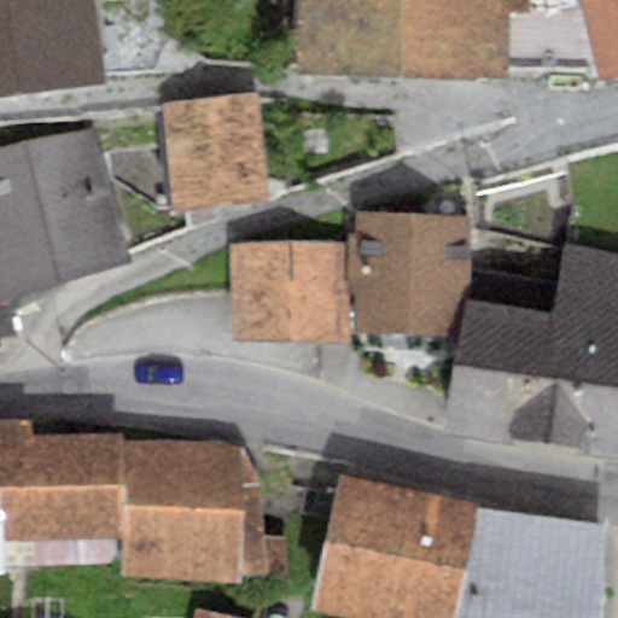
[(94,0),(0,0),(0,93),(104,82),(94,0)]
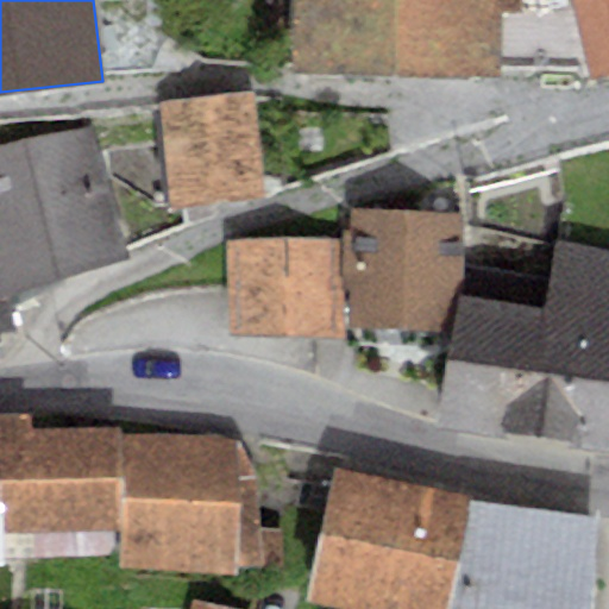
[(393,71),(395,0),(292,0),(290,73),(393,71)]
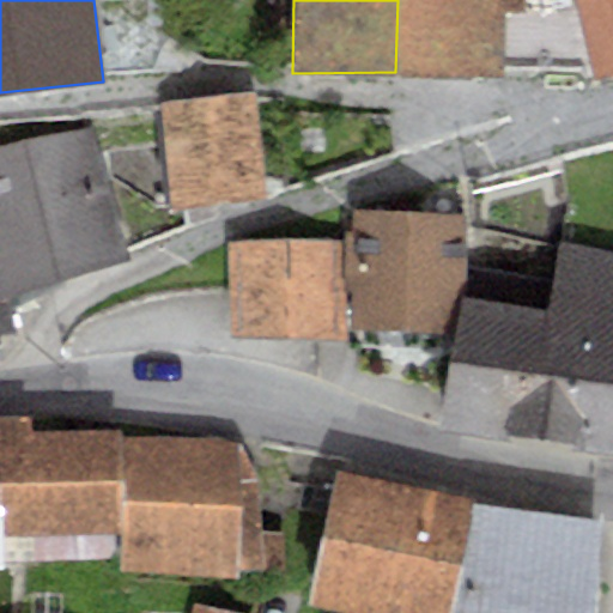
[(398,0),(395,72),(499,72),(499,12),(522,10),(522,0),(398,0)]
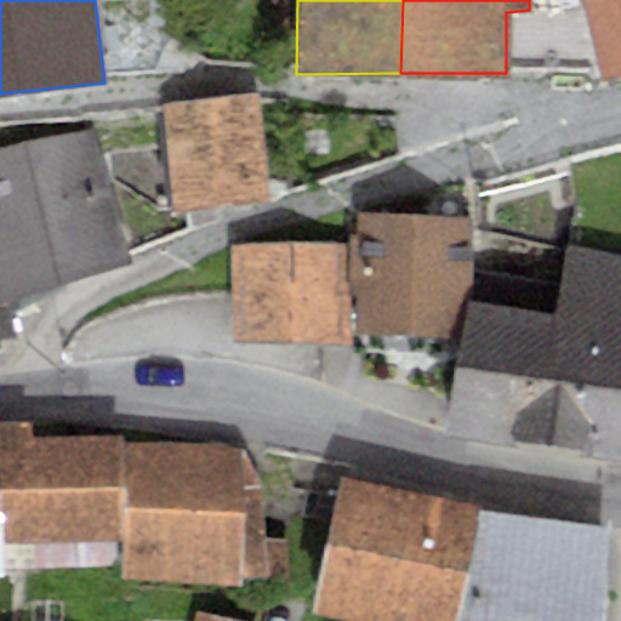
[(620,0),(579,0),(594,79),(620,70),(620,0)]
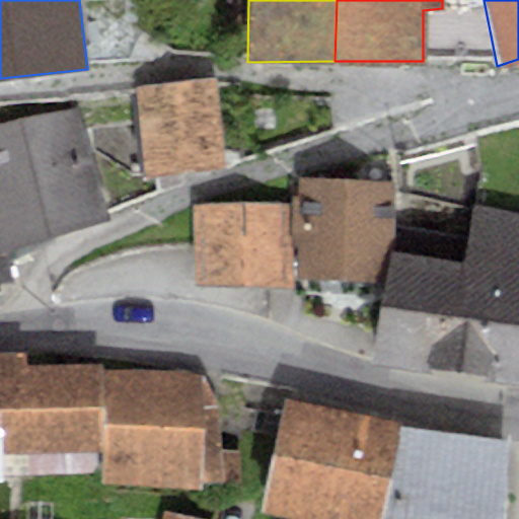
[(214,81),(136,87),(146,174),(223,166),(214,81)]
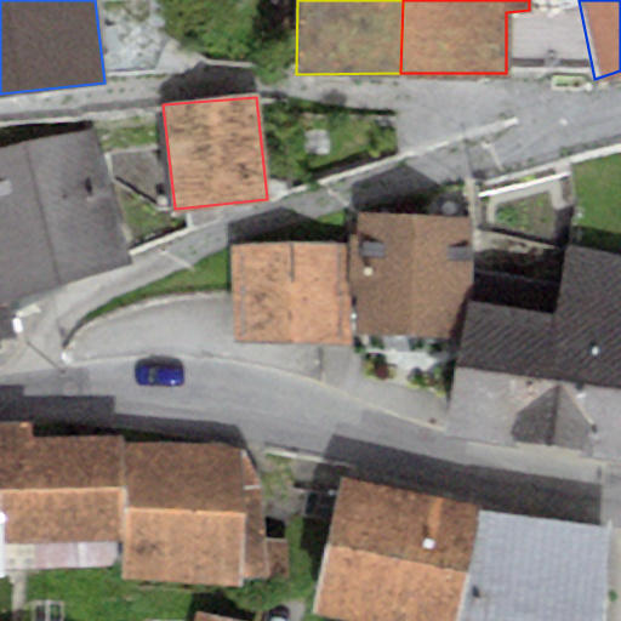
[(0,148),(0,307),(7,305),(132,263),(89,130),(0,148)]
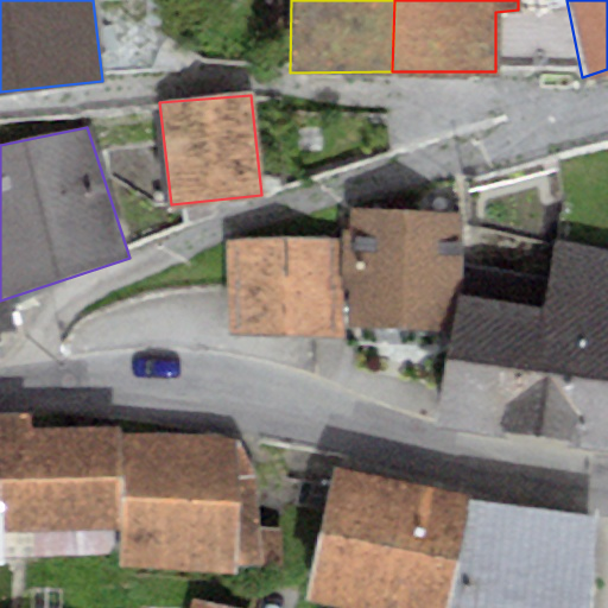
[(352,322),(461,323),(462,211),(353,210),(352,230),(342,230),(342,289),(352,289),(352,322)]
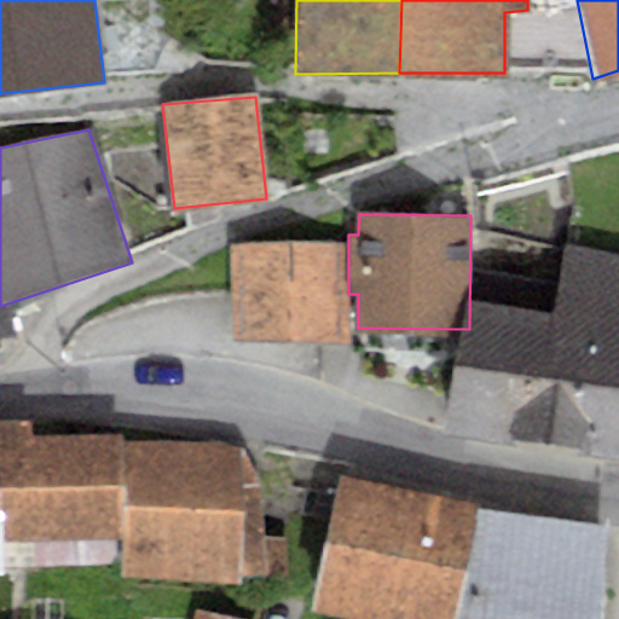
[(345,340),(340,242),(230,247),(233,345),(345,340)]
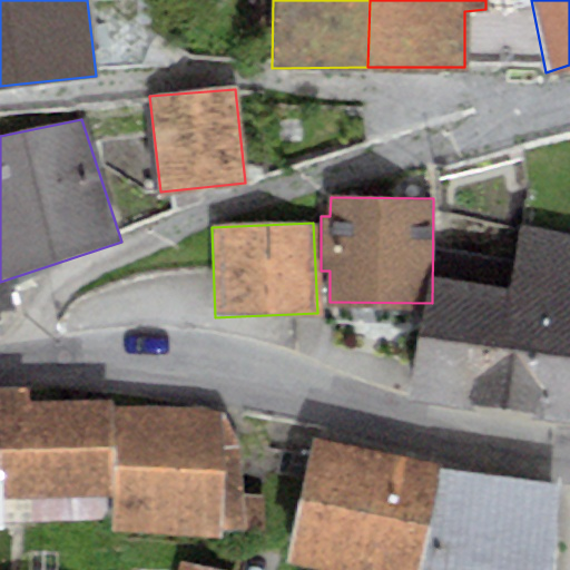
[(420,391),(569,419),(569,236),(527,229),(516,290),(441,276),(420,391)]
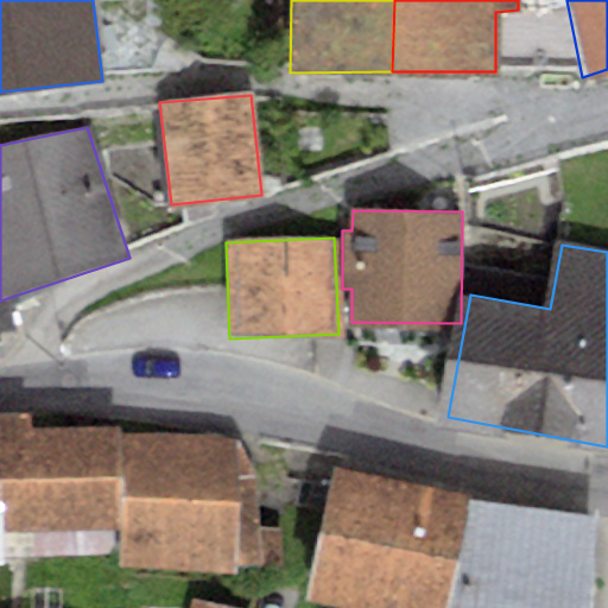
[(0,330),(14,328),(7,298),(0,301),(0,330)]
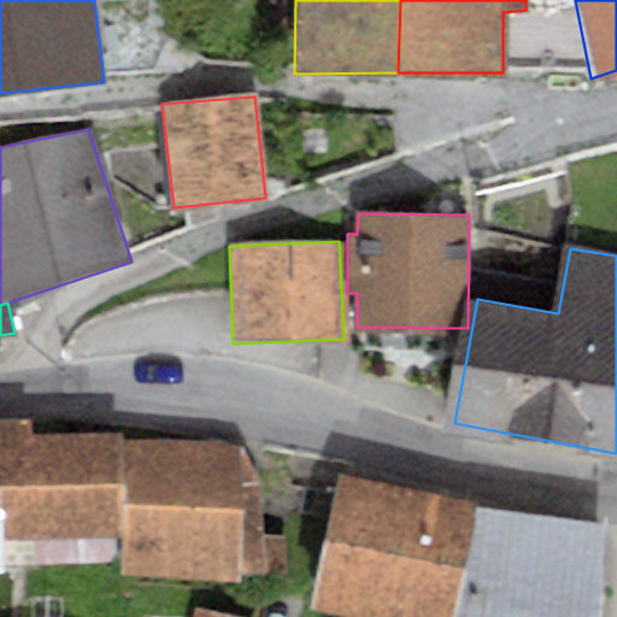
[(30,419),(0,421),(0,489),(5,536),(123,535),(123,440),(122,434),(33,435),(30,419)]
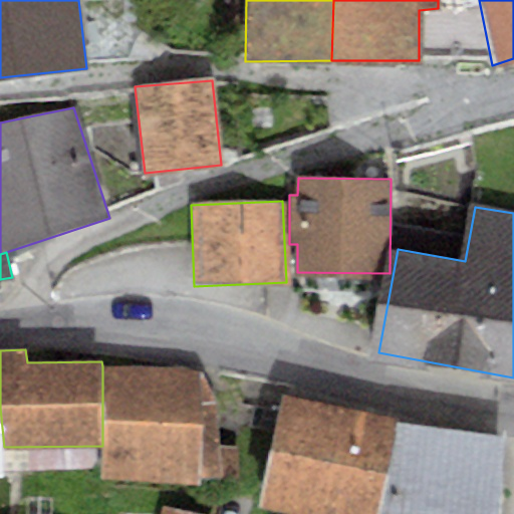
[(102,366),(102,446),(102,479),(201,486),(201,476),(238,484),(238,447),(217,446),(215,403),(197,371),(182,366),(102,366)]
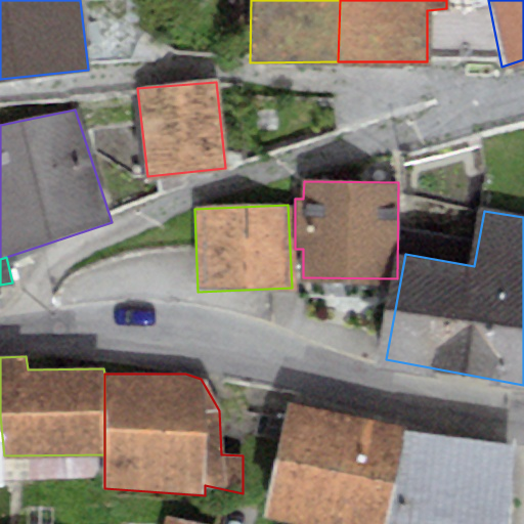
[(388,523),(403,428),(286,405),(264,518),(294,523),(388,523)]
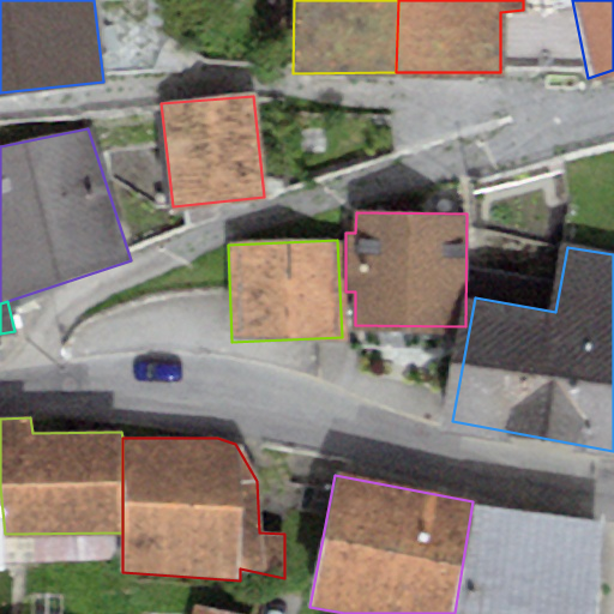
[(591,613),(600,527),(477,510),(459,613),(591,613)]
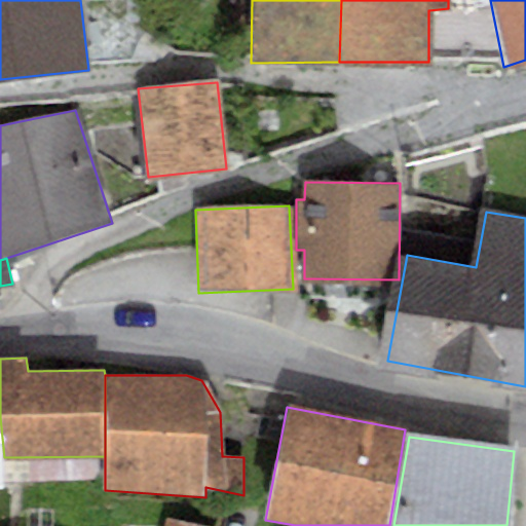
[(53,525),(53,509),(25,509),(24,525),(53,525)]
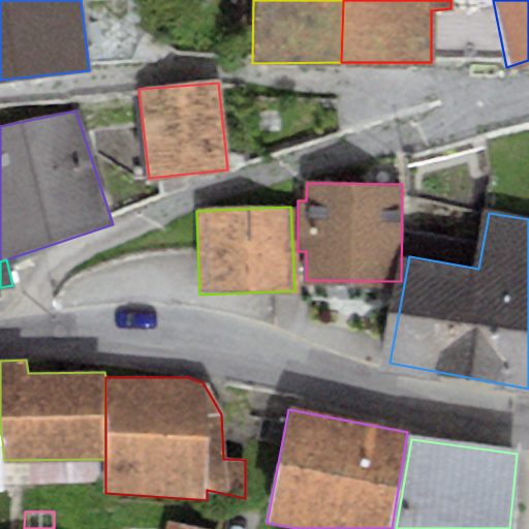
All buildings are outlined.
